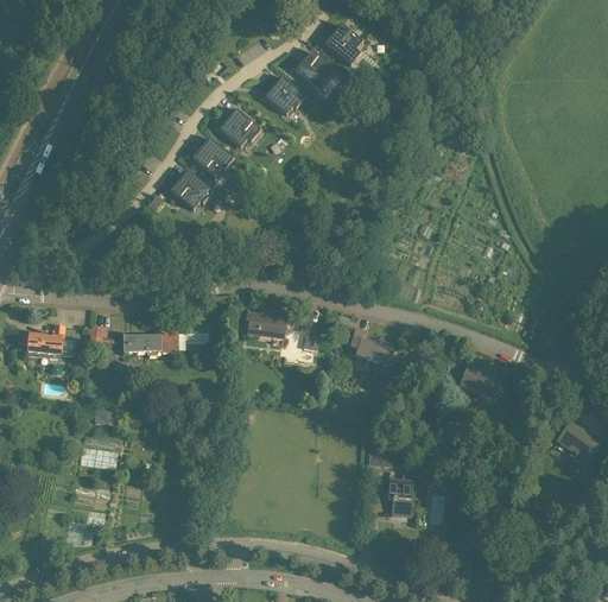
[(341,23),(324,43),(350,63),(360,51),(356,48),(362,39),(341,23)]
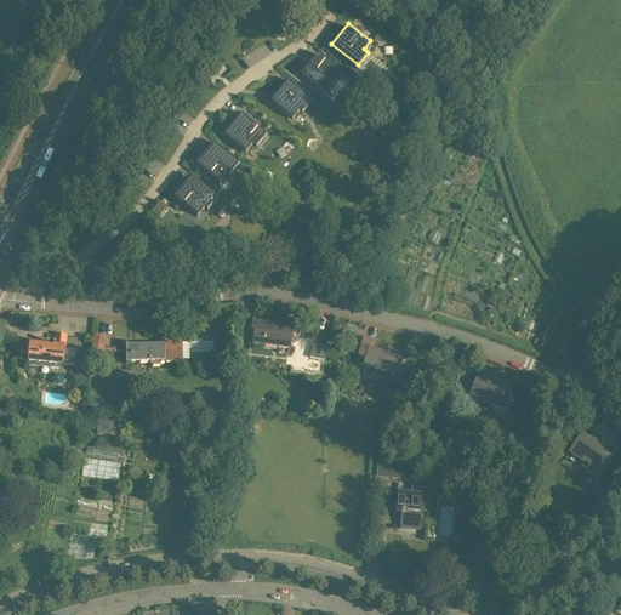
[(318,50),(301,70),(323,87),(330,80),(332,81),(342,69),(318,50)]
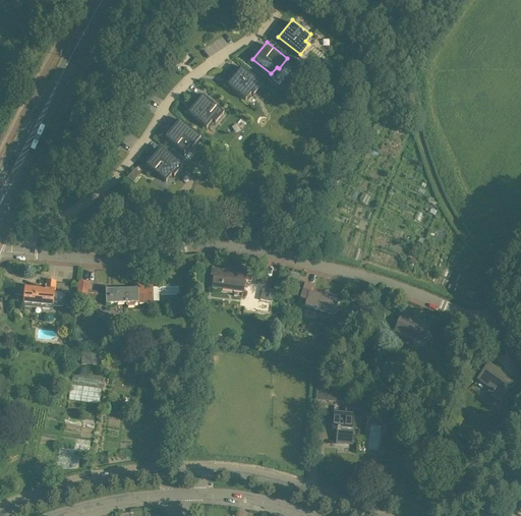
[(233,73),(227,81),(245,96),(251,90),(253,92),(262,80),(239,62),(230,73),(230,74),(232,72),(233,73)]
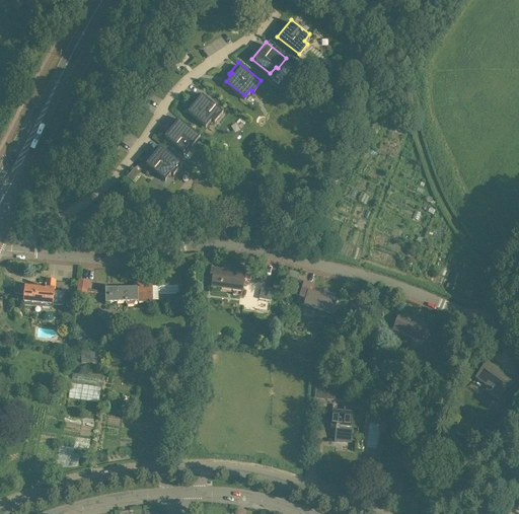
[(193,101),(188,108),(206,124),(211,117),(214,120),(223,108),(199,89),(190,101),(191,101),(192,100),(193,101)]
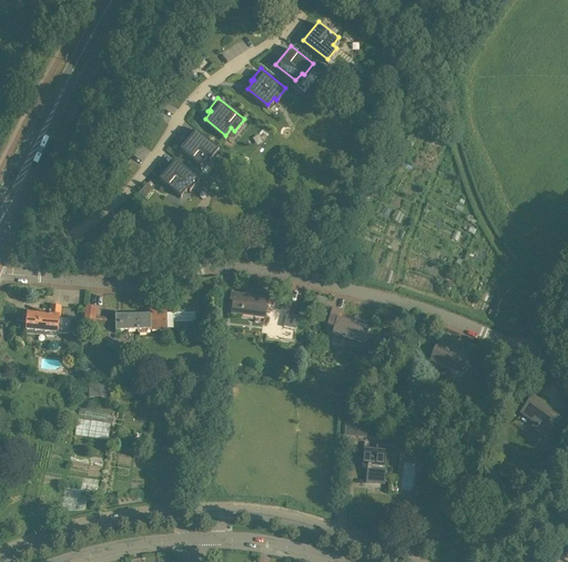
[(186,138),(180,145),(201,162),(206,155),(210,157),(219,145),(193,124),(182,138),(183,138),(184,136),(186,138)]
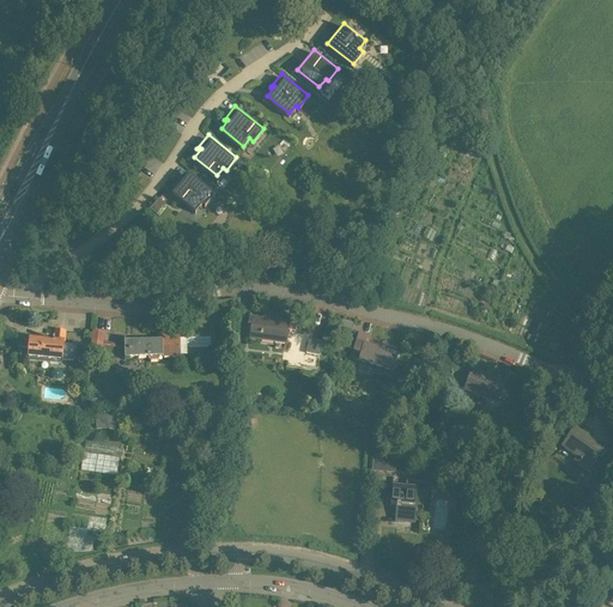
[(178,182),(173,190),(195,210),(201,201),(205,204),(214,190),(186,168),(175,181),(175,182),(177,180),(178,182)]
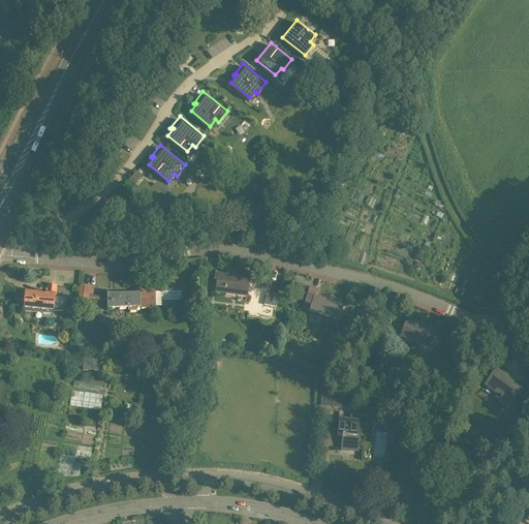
[(142,172),(136,167),(129,177),(134,181),(142,172)]
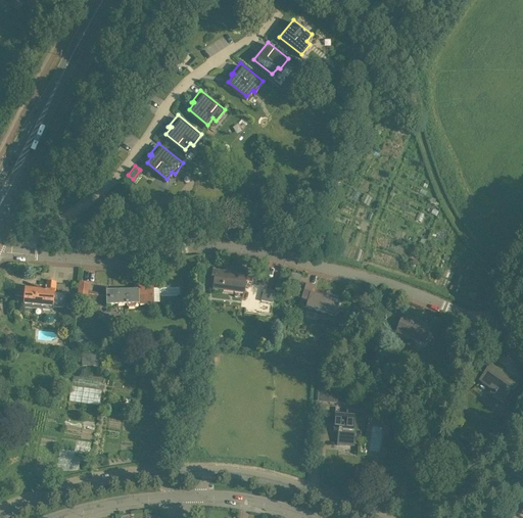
[(212,285),(215,286),(215,288),(234,291),(234,293),(242,294),(244,289),(245,277),(252,278),(252,273),(235,270),(236,268),(225,266),(225,269),(212,267),(210,280),(214,281),(212,285)]
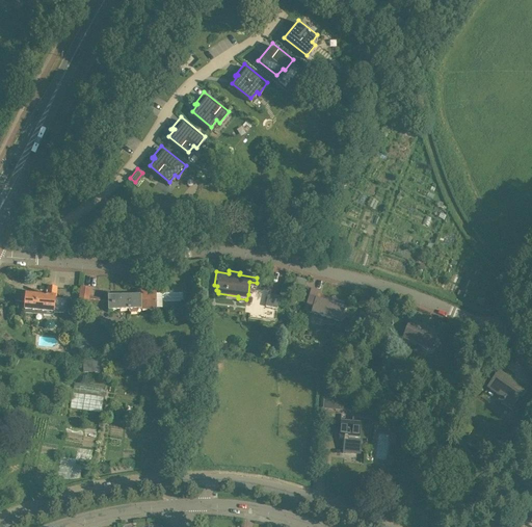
[(295,280),(304,282),(307,275),(297,272),(295,280)]
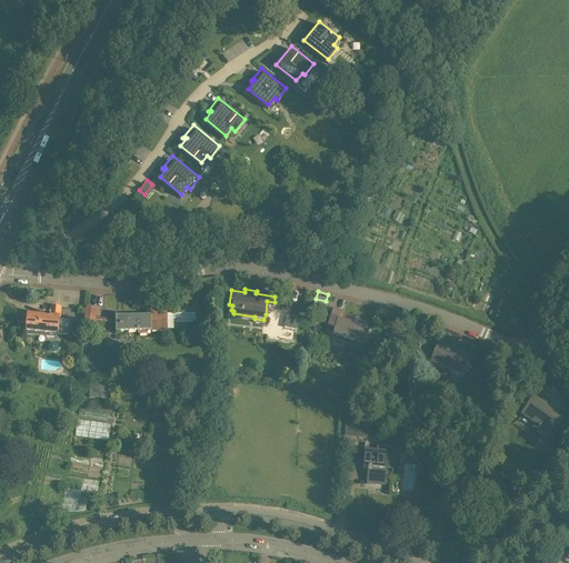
[(16,307),(16,318),(27,318),(27,319),(26,330),(52,332),(57,333),(57,329),(58,314),(60,314),(60,311),(60,303),(50,302),(50,312),(28,310),(28,307),(19,305),(19,307),(16,307)]
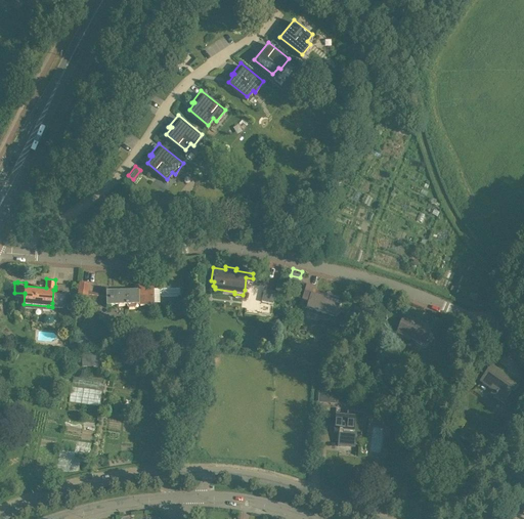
[(135,288),(107,288),(107,292),(87,289),(88,282),(80,279),(78,293),(81,293),(80,303),(90,305),(91,293),(107,295),(107,302),(126,301),(127,305),(135,305),(137,301),(138,301),(138,288),(135,288)]
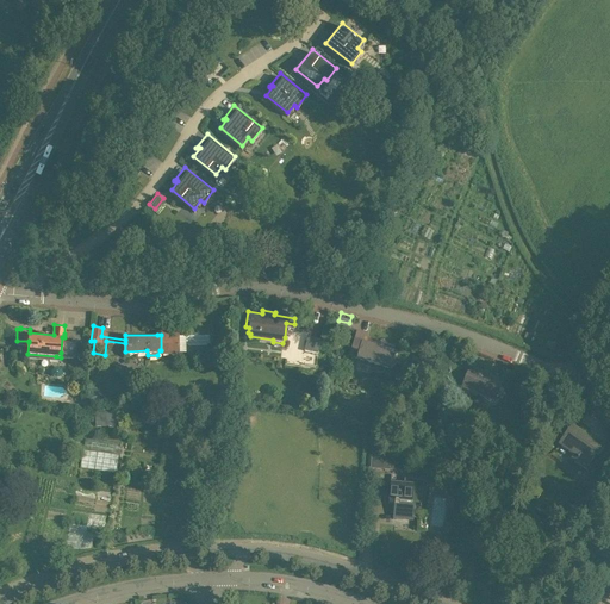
[(161,335),(161,350),(179,350),(178,328),(157,328),(157,335),(161,335)]
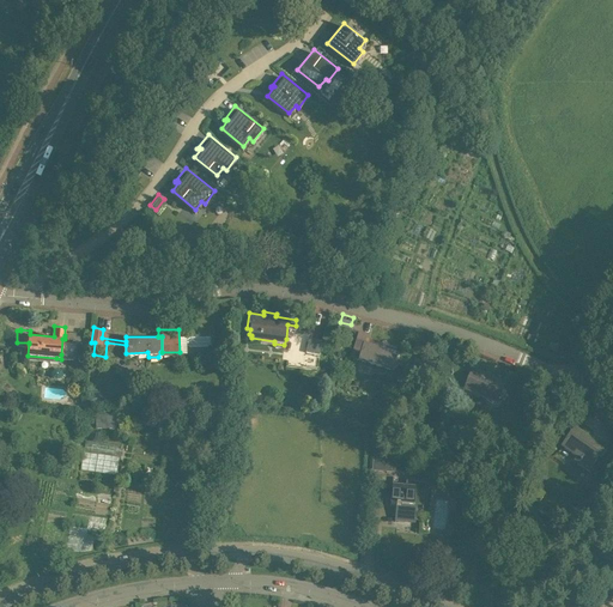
[(364,339),(366,333),(358,331),(353,345),(362,347),(358,357),(393,366),(399,348),(364,339)]
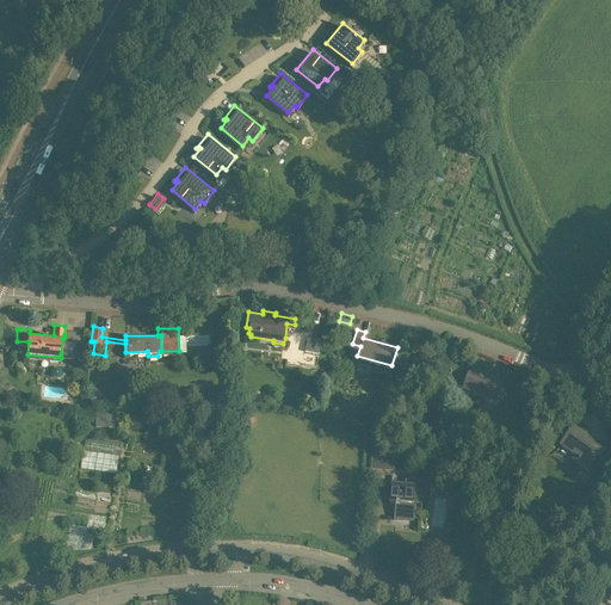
[(318,350),(321,335),(308,333),(304,347),(318,350)]
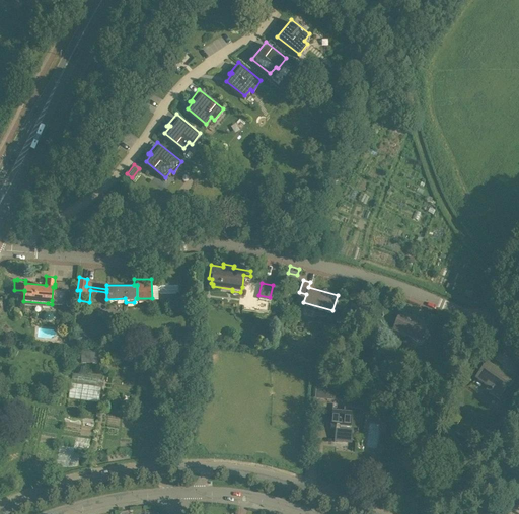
[(409,311),(401,308),(393,305),(382,301),(383,302),(382,303),(382,304),(382,305),(382,306),(382,307),(382,308),(382,309),(382,311),(382,312),(379,314),(379,315),(380,316),(380,317),(381,318),(382,319),(383,320),(384,321),(385,322),(386,322),(387,323),(393,325),(392,326),(410,334),(415,338),(416,339),(418,340),(421,340),(424,338),(425,336),(426,333),(423,332),(423,331),(427,333),(429,325),(426,324),(427,320),(409,313),(409,311)]
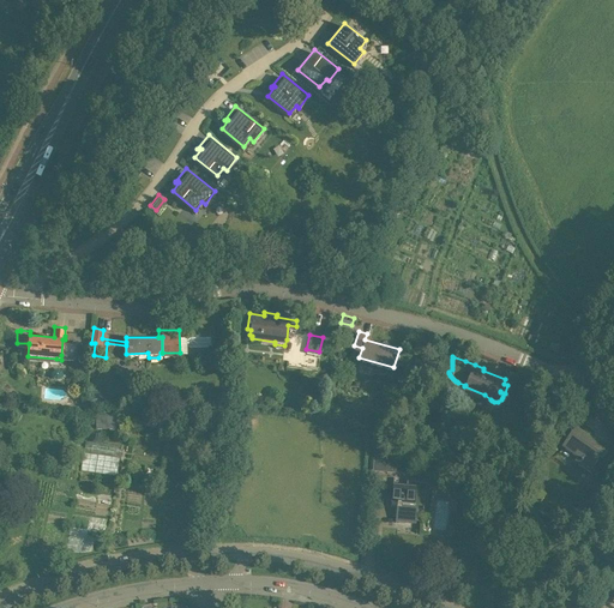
[(85,396),(91,407),(104,398),(98,389),(85,396)]
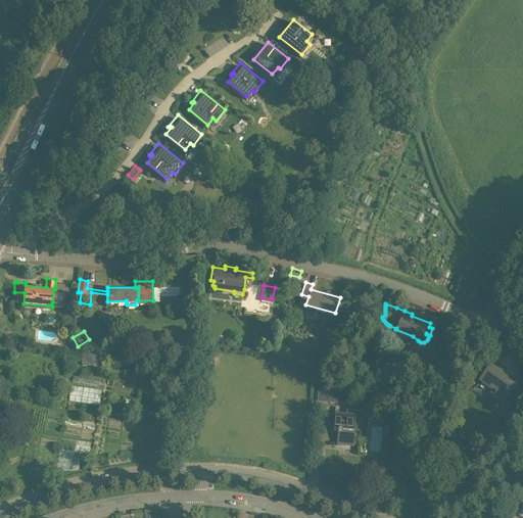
[(271,334),(263,333),(260,344),(270,345),(271,334)]
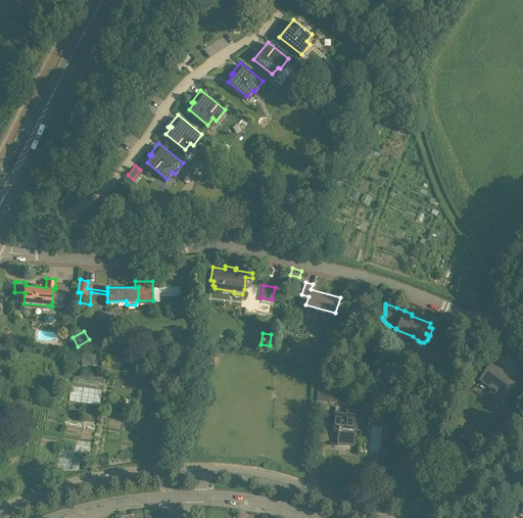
[(212,361),(214,348),(204,347),(203,361),(212,361)]
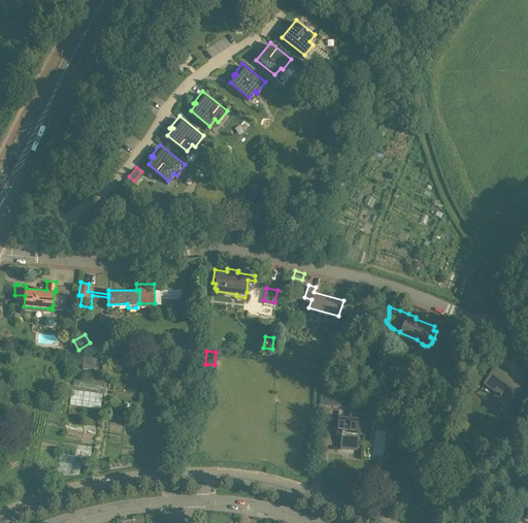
[(83,363),(99,363),(99,353),(83,353),(83,363)]
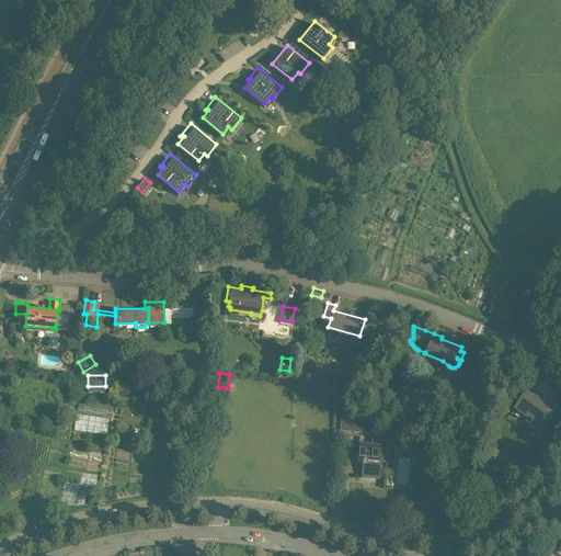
[(536,394),(526,386),(514,405),(530,417),(528,421),(538,428),(552,407),(550,409),(534,397),(536,394)]
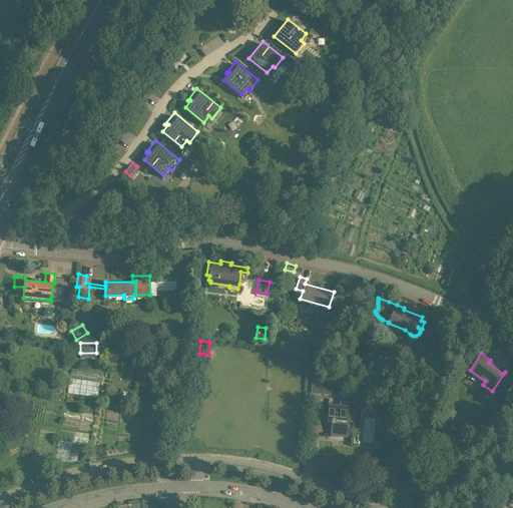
[(100,378),(102,368),(72,363),(70,373),(100,378)]
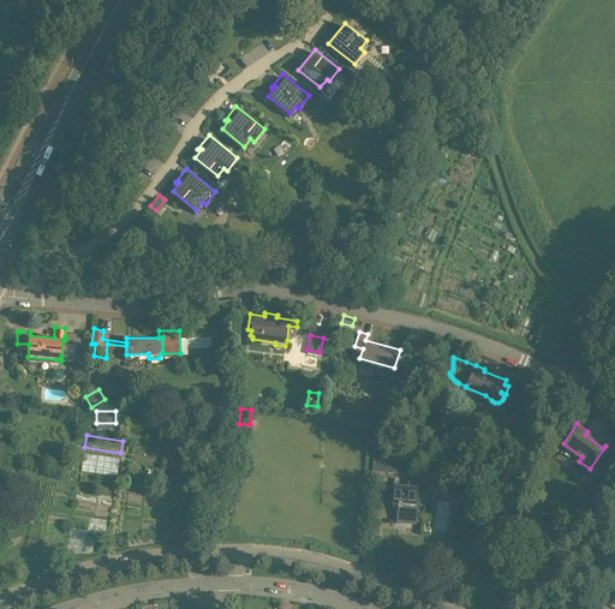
[(117,473),(120,454),(84,448),(81,467),(117,473)]
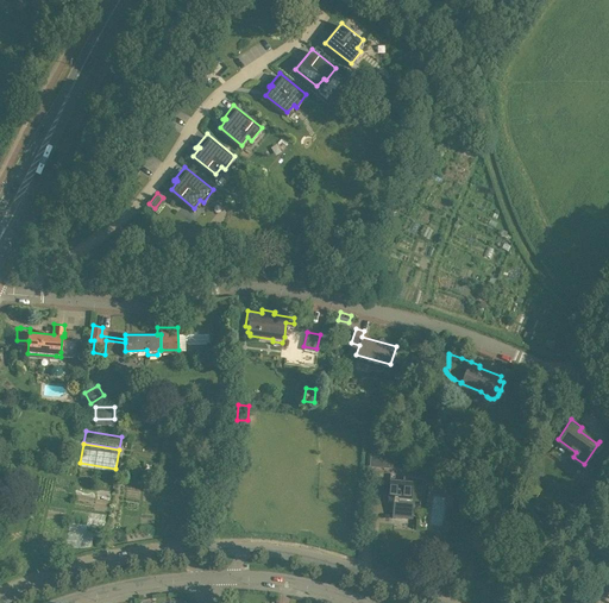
[(371,445),(370,463),(393,465),(394,447),(371,445)]
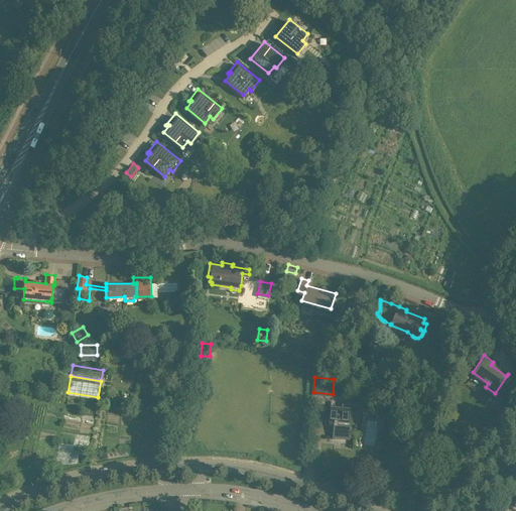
[(334,421),(333,434),(350,436),(351,423),(348,423),(350,406),(330,404),(329,421),(334,421)]
